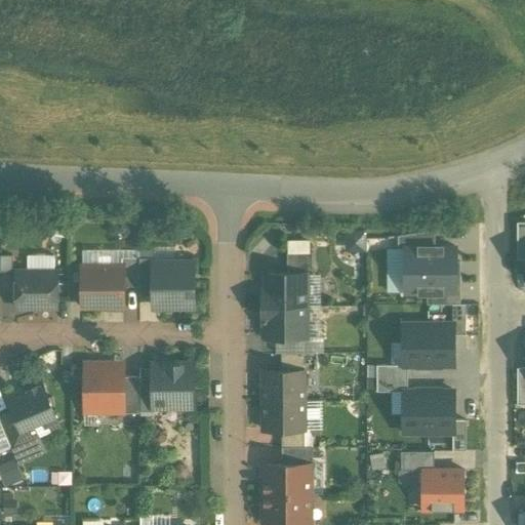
[(398,236),(398,248),(404,248),(404,247),(435,247),(435,230),(398,236)]
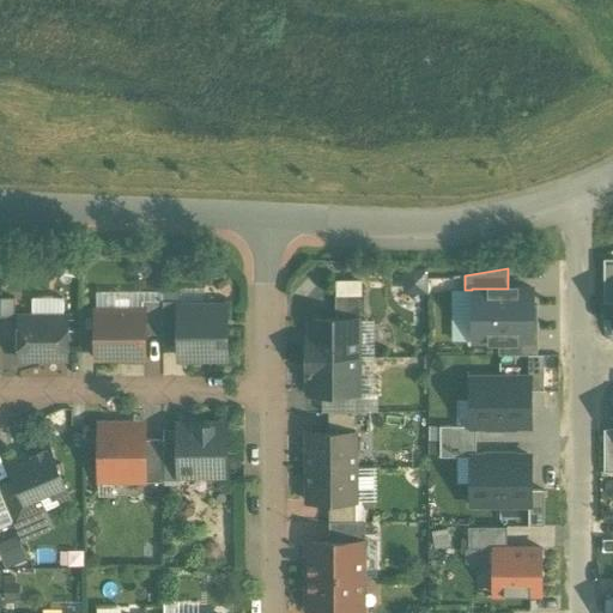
[(428,292),(426,269),(404,269),(404,283),(413,292),(428,292)]
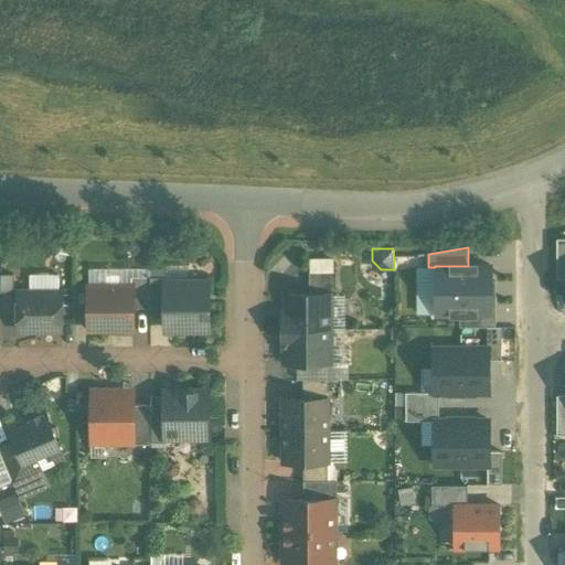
[(308,258),(308,272),(332,272),(332,258),(308,258)]
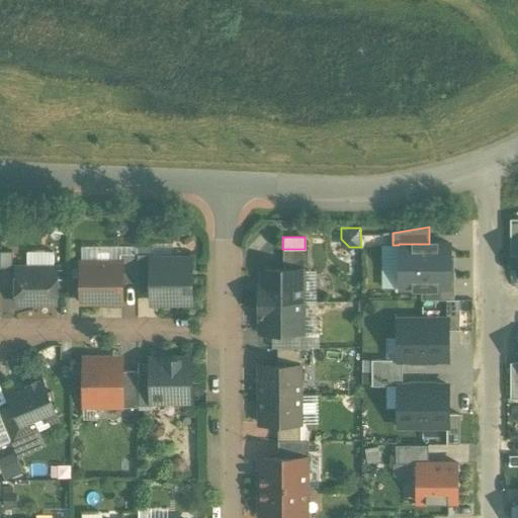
[(449,288),(449,243),(429,244),(399,244),(399,245),(399,288),(449,288)]
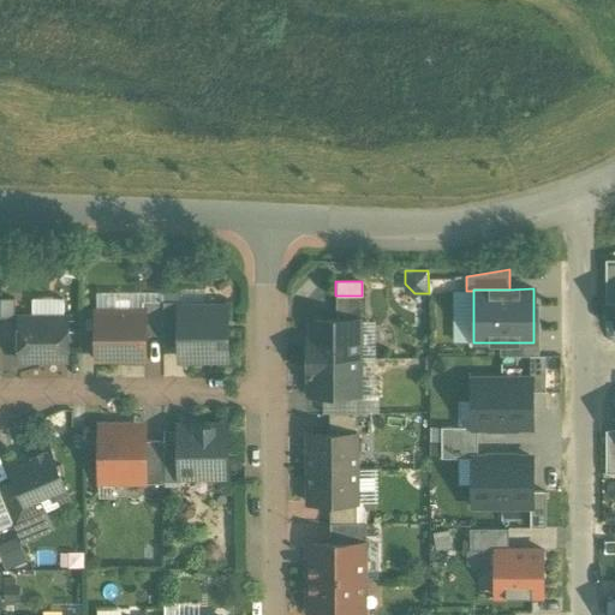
[(473,342),(473,291),(466,291),(454,291),(455,342),(473,342)]
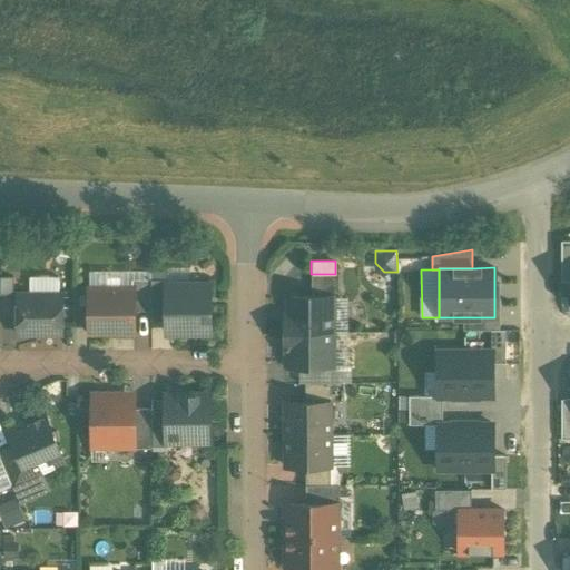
[(88,271),(89,288),(133,288),(133,279),(151,279),(151,271),(88,271)]
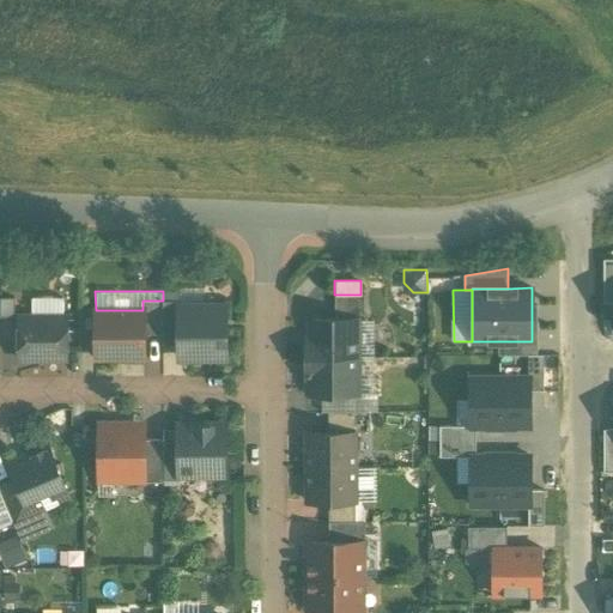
[(360,295),(334,295),(335,320),(357,320),(357,321),(364,321),(364,295),(360,295)]
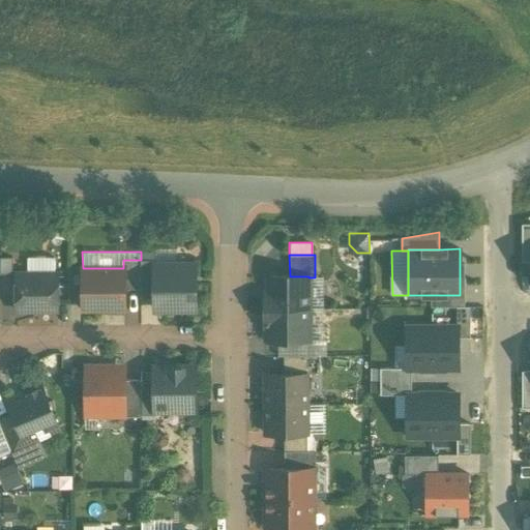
[(54,257),(27,257),(27,274),(54,274),(54,257)]
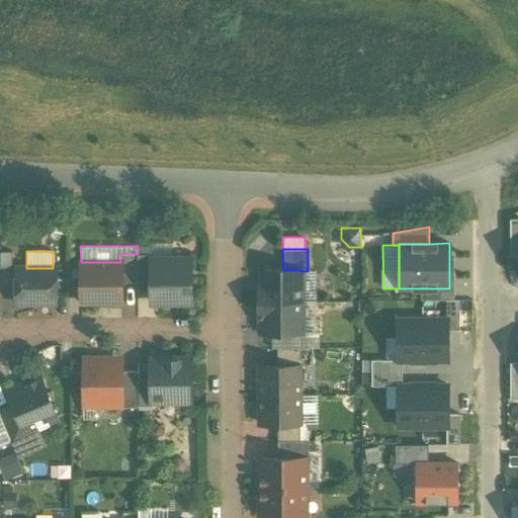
[(138,254),(120,254),(120,262),(121,262),(121,287),(125,282),(138,282),(138,254)]
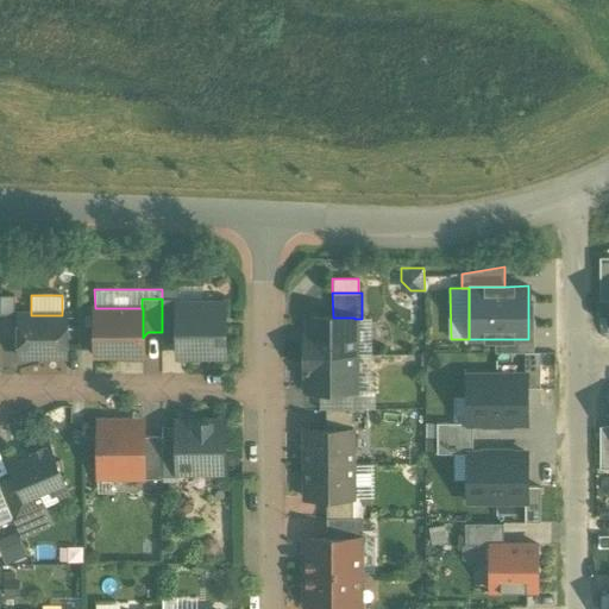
[(177,299),(162,299),(162,332),(162,341),(179,341),(177,306),(177,299)]
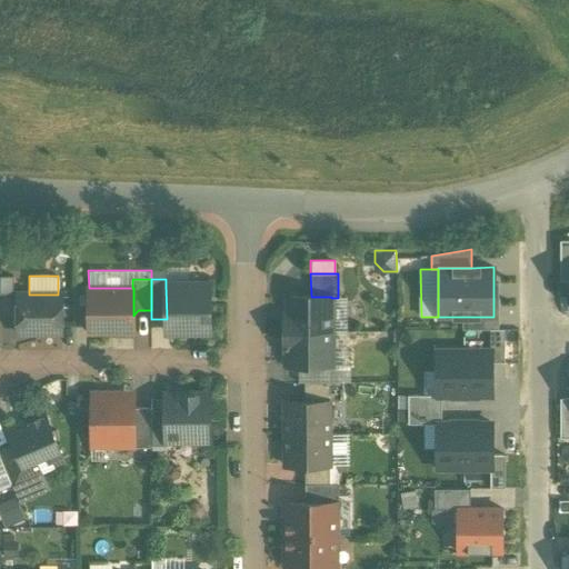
[(208,285),(166,286),(167,319),(167,332),(209,331),(208,285)]
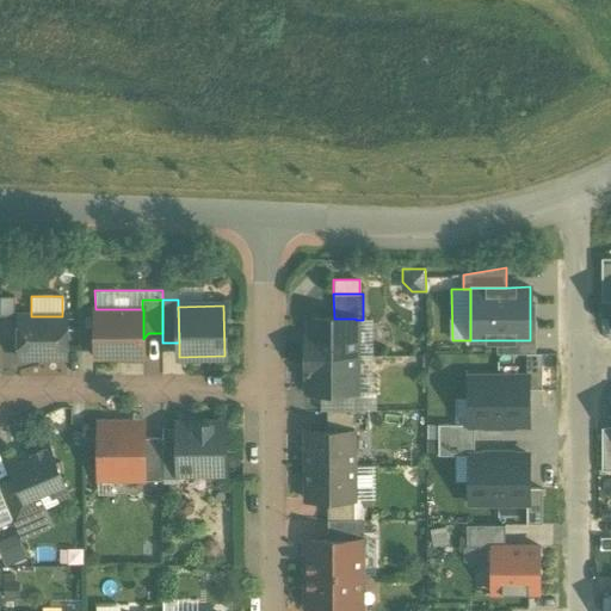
[(142,309),(96,309),(96,357),(143,357),(143,339),(143,309),(142,309)]
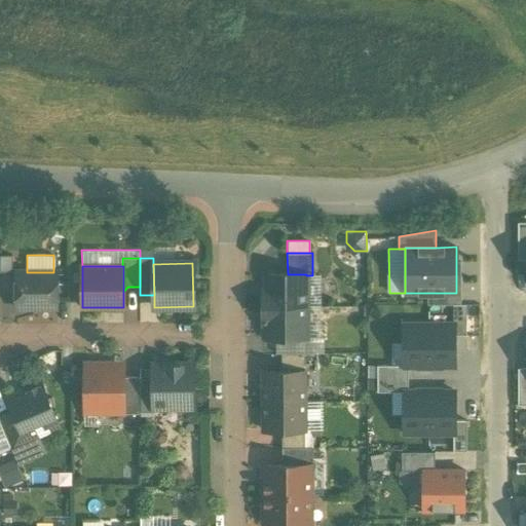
[(12,272),(0,272),(0,294),(13,294),(12,272)]
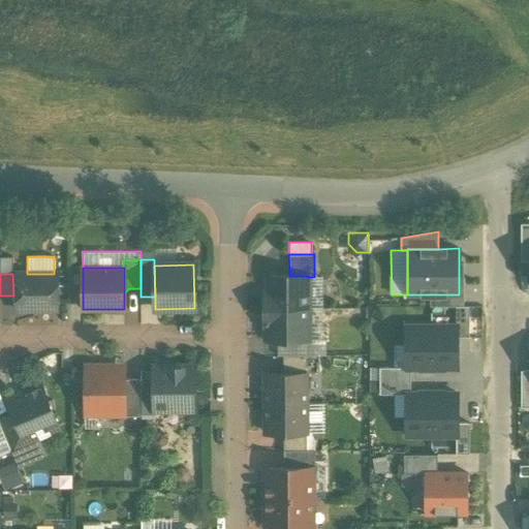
[(27,274),(17,274),(17,309),(57,309),(57,274),(54,274),(27,274)]
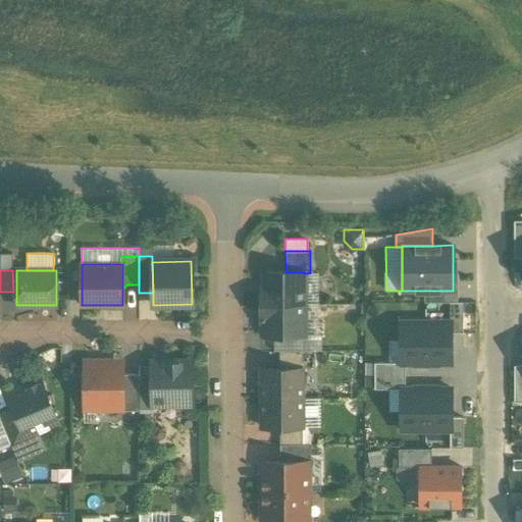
[(285,272),(262,272),(262,288),(261,288),(261,305),(304,305),(304,273),(304,272),(285,272)]
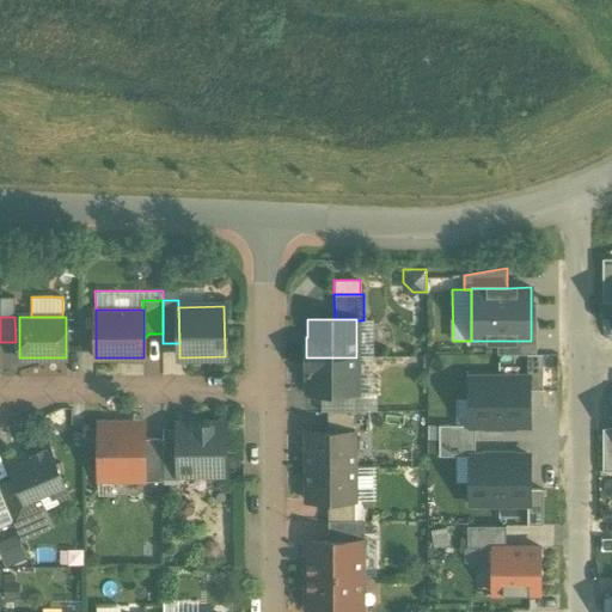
[(363,320),(356,320),(356,357),(373,356),(373,320),(363,320)]
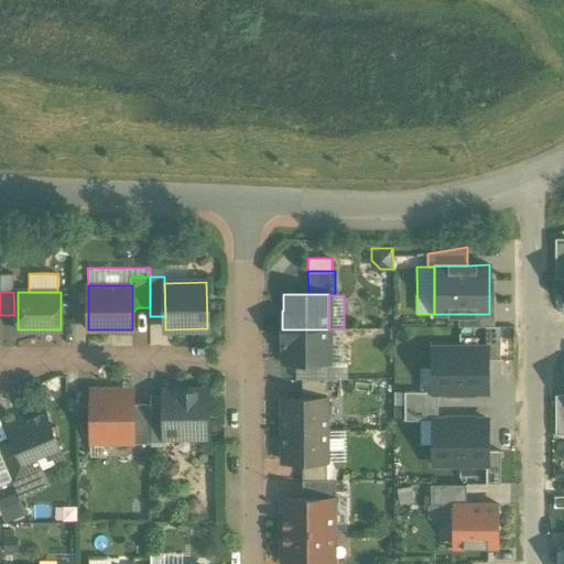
[(486,347),(487,347),(487,360),(500,359),(500,327),(486,327),(486,347)]
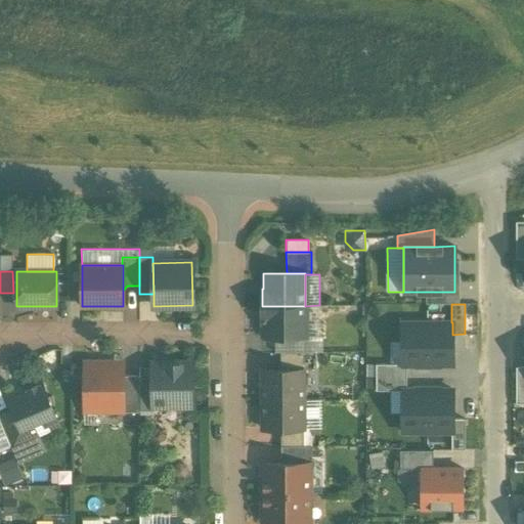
[(319,305),(305,306),(305,337),(274,337),(274,352),(322,352),(322,336),(319,336),(319,305)]
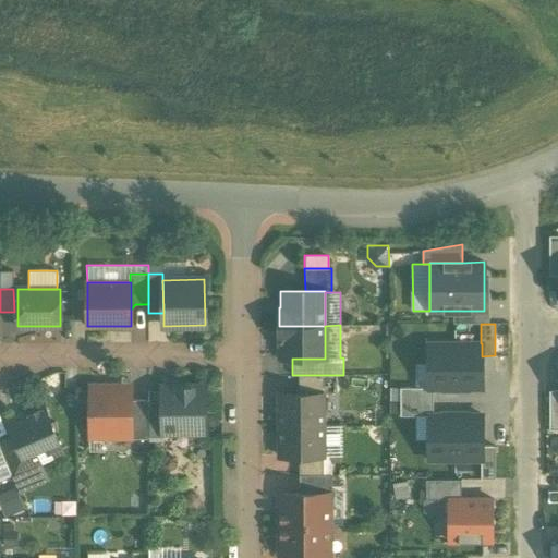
[(325,326),(279,326),(279,344),(280,344),(281,359),(292,359),(325,359),(325,326)]
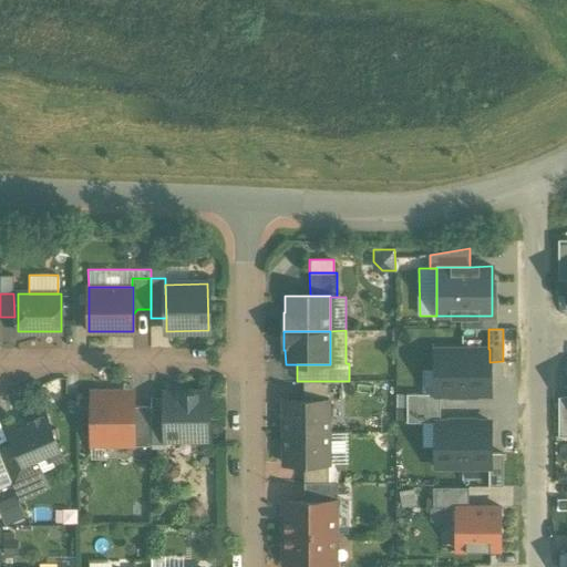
[(462,349),(435,349),(435,393),(435,395),(440,395),(463,394),(462,349)]
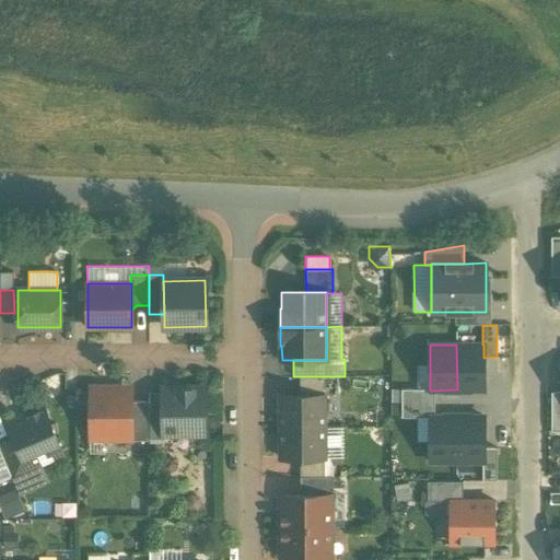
[(483,358),(483,345),(482,345),(456,345),(457,389),(483,389),(483,358)]
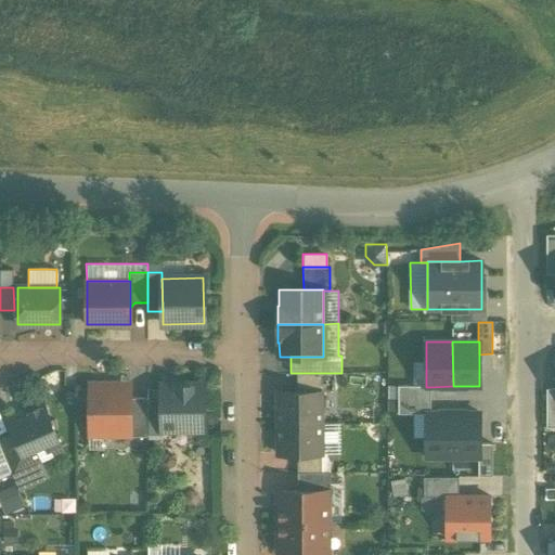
[(321,373),(297,374),(297,392),(321,392),(321,390),(321,373)]
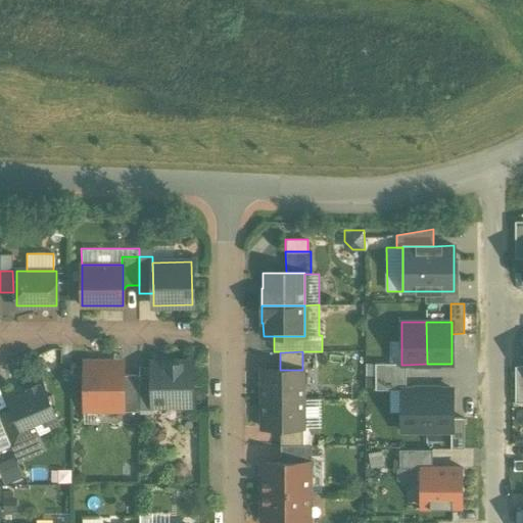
[(315,351),(302,351),(302,368),(315,368),(315,351)]
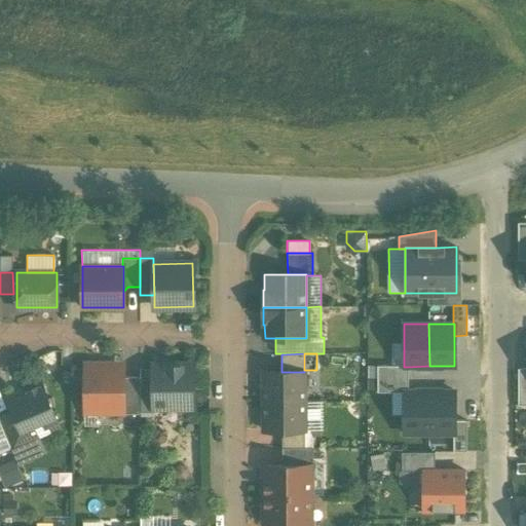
[(123,365),(84,365),(84,411),(122,411),(123,411),(123,377),(123,365)]
